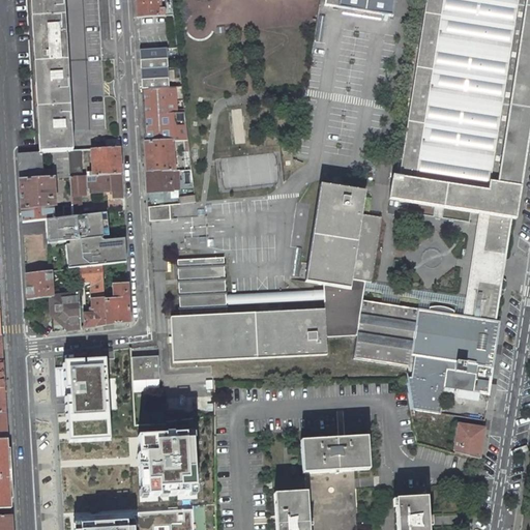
[(36,0),(38,20),(71,19),(70,0),(36,0)]
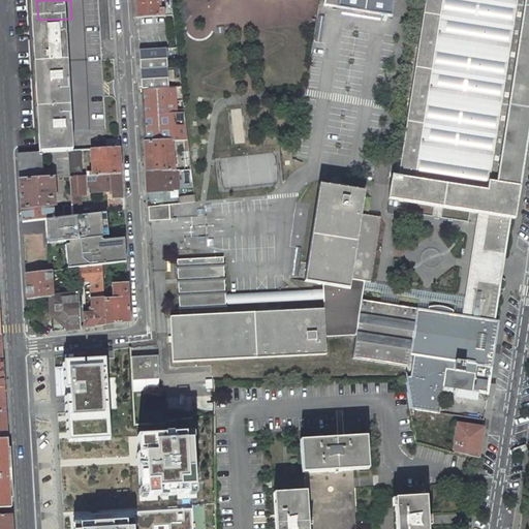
[(135,0),(137,19),(173,16),(169,0),(163,0),(165,10),(160,10),(159,1),(157,1),(156,0),(135,0)]
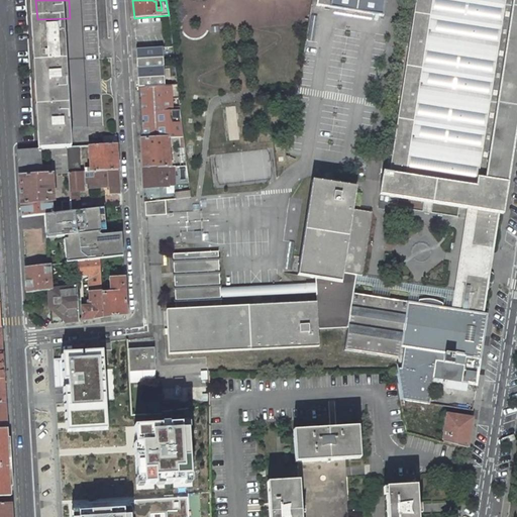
[(317,0),(316,6),(321,7),(383,16),(385,0),(317,0)]
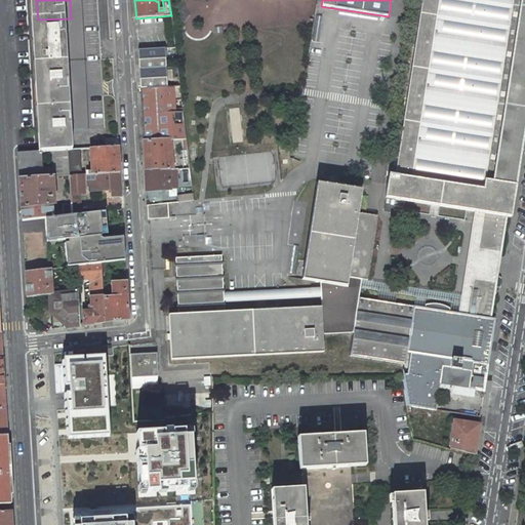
[(524,0),(423,0),(397,175),(389,173),(386,198),(395,199),(472,211),(474,211),(483,213),(478,249),(500,253),(507,216),(511,217),(524,126),(524,0)]
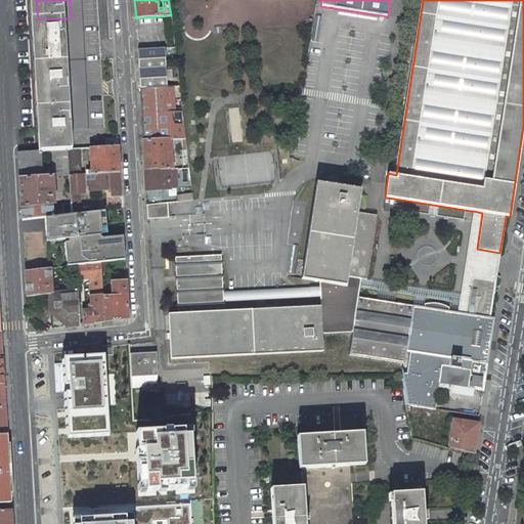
[(71,18),(38,19),(41,66),(75,63),(71,18)]
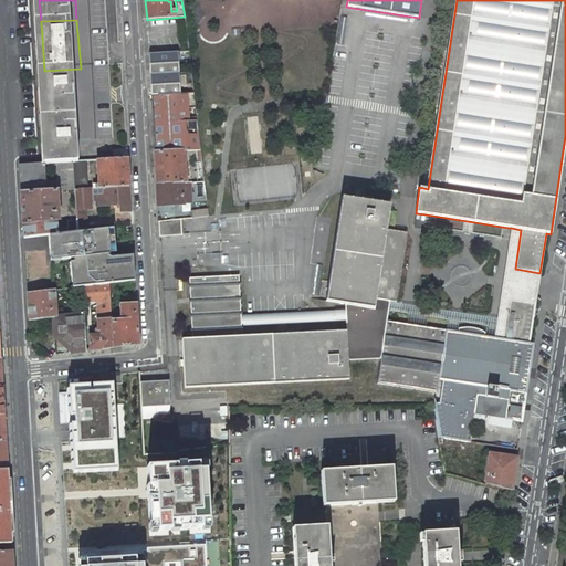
[(188,51),(149,53),(152,95),(194,93),(188,51)]
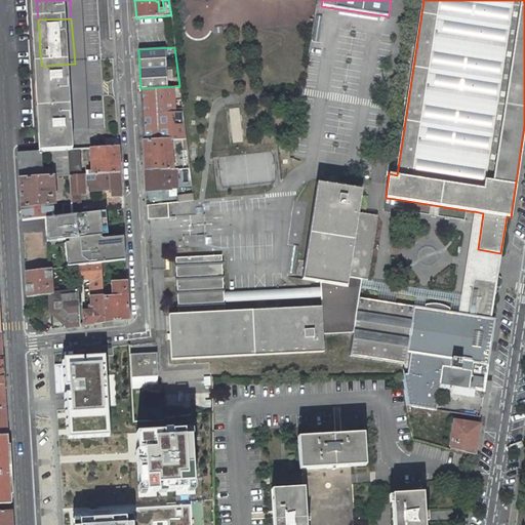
[(43,110),(76,109),(75,64),(41,66),(43,110)]
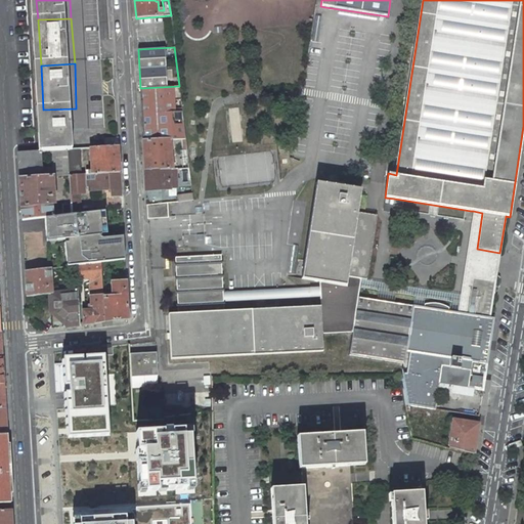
[(179,86),(140,88),(143,141),(171,139),(171,140),(182,139),(185,139),(180,99),(179,86)]
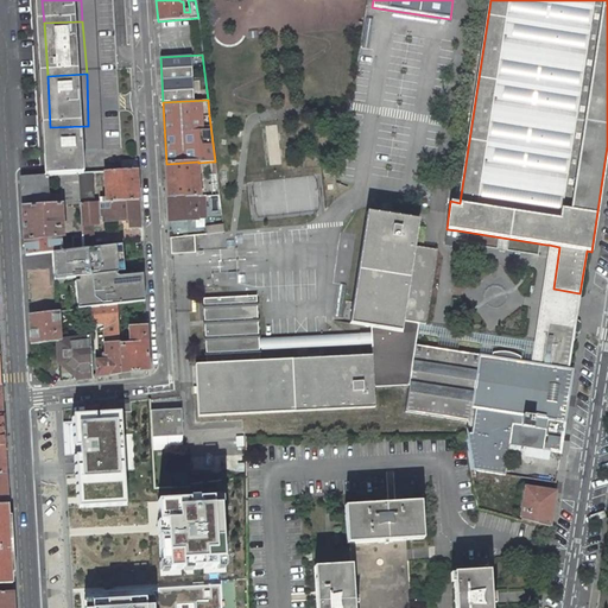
[(88,126),(50,127),(52,175),(59,175),(78,173),(93,172),(88,126)]
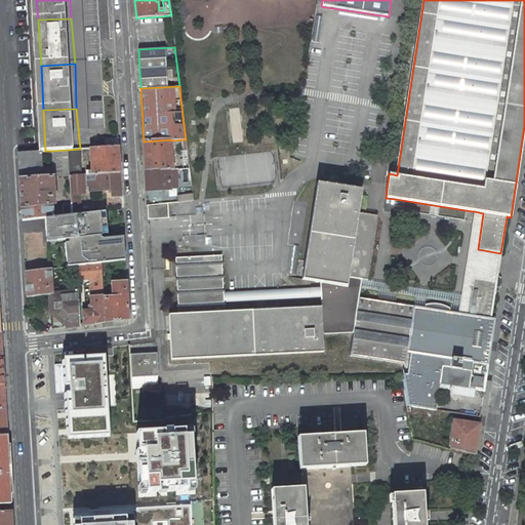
[(106,147),(118,147),(118,138),(105,138),(106,147)]
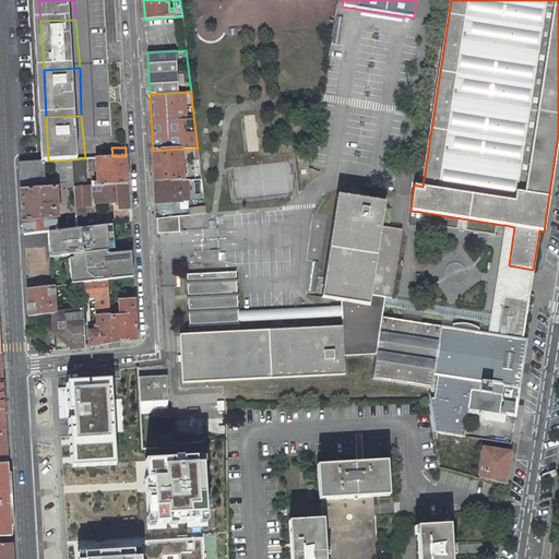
[(182,150),(182,149),(153,151),(154,181),(179,180),(179,181),(185,180),(182,150)]
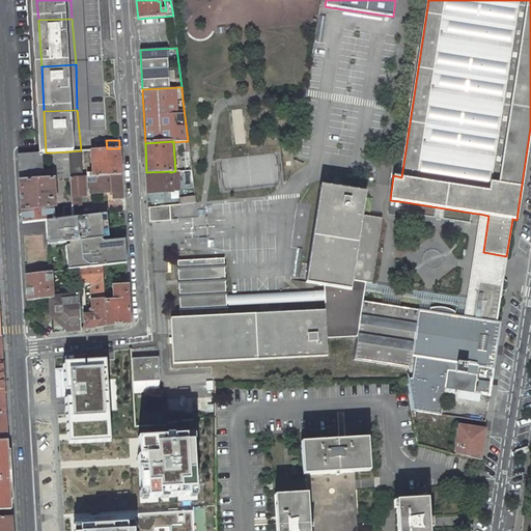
[(92,176),(121,175),(119,148),(107,148),(91,149),(92,173),(87,173),(87,176),(92,176)]
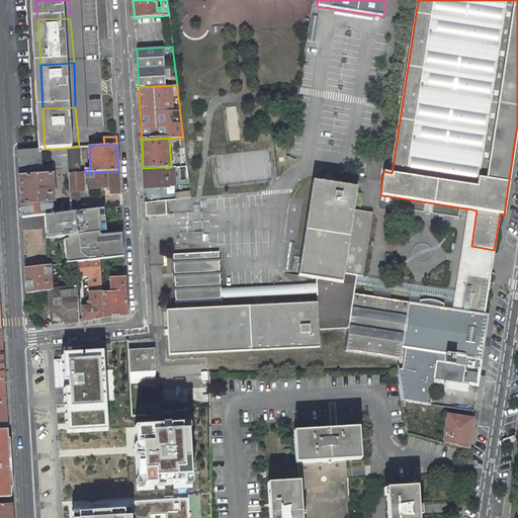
[(80,173),(79,147),(67,148),(68,173),(68,174),(80,173)]
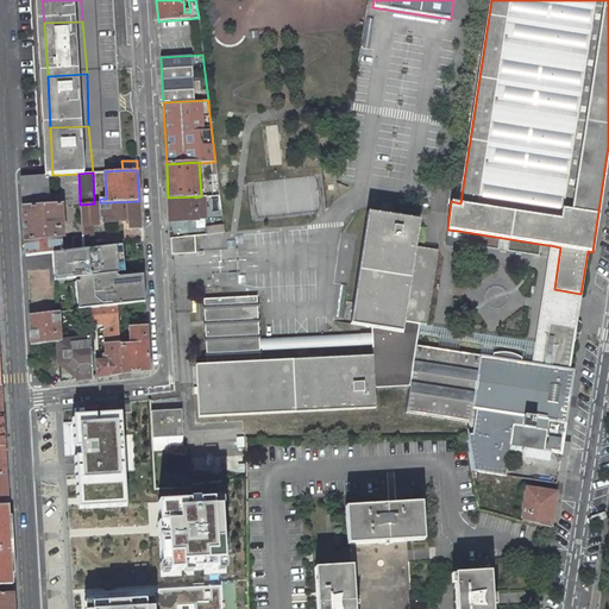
[(61,195),(62,205),(80,203),(79,174),(60,175),(61,195)]
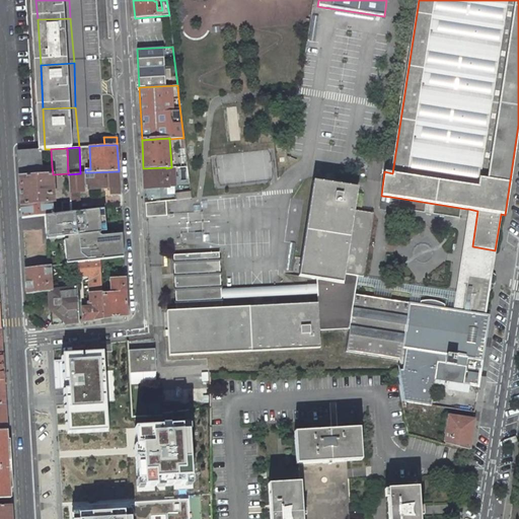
[(41,167),(40,149),(39,149),(28,150),(17,150),(19,176),(41,175),(41,167)]
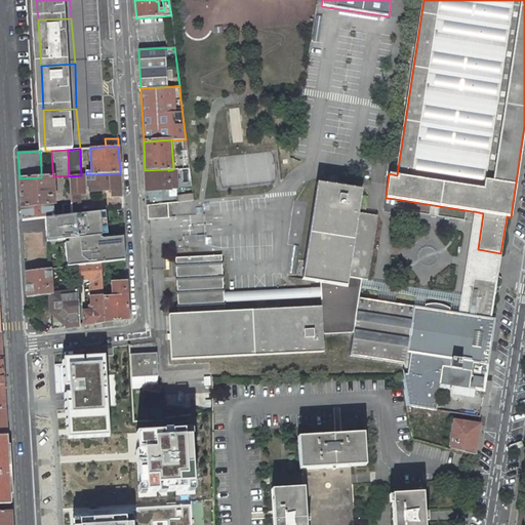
[(247,161),(227,163),(229,185),(249,184),(247,161)]
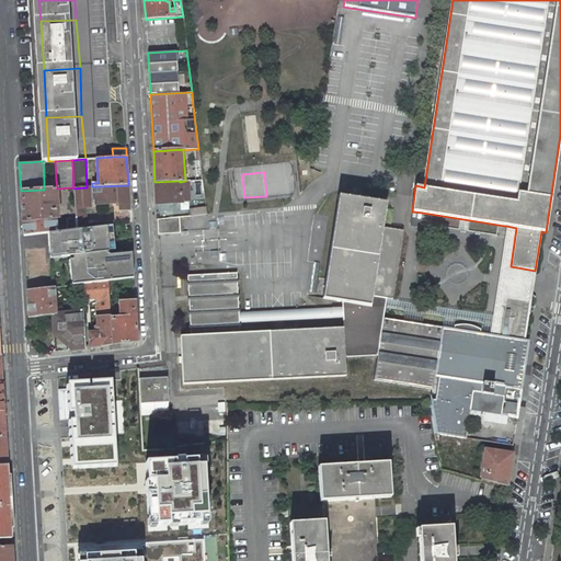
[(56,180),(44,181),(44,190),(57,189),(56,180)]
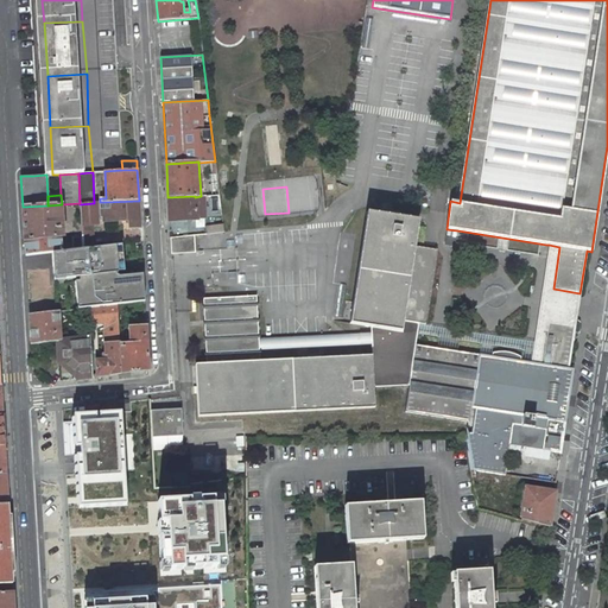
[(195,196),(168,197),(169,220),(206,219),(204,217),(203,196),(201,196),(195,197),(195,196)]
